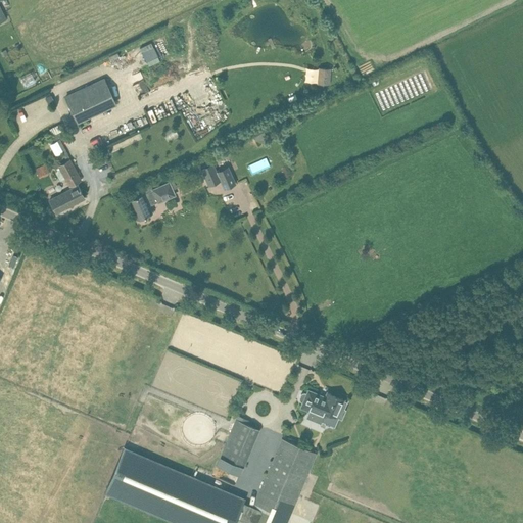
[(141,46),(149,65),(161,60),(153,41),(141,46)]
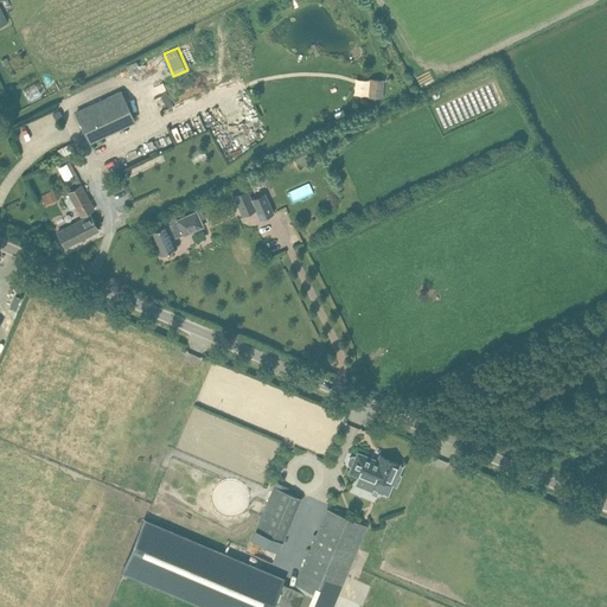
[(363,96),(377,88),(370,78),(357,87),(363,96)]
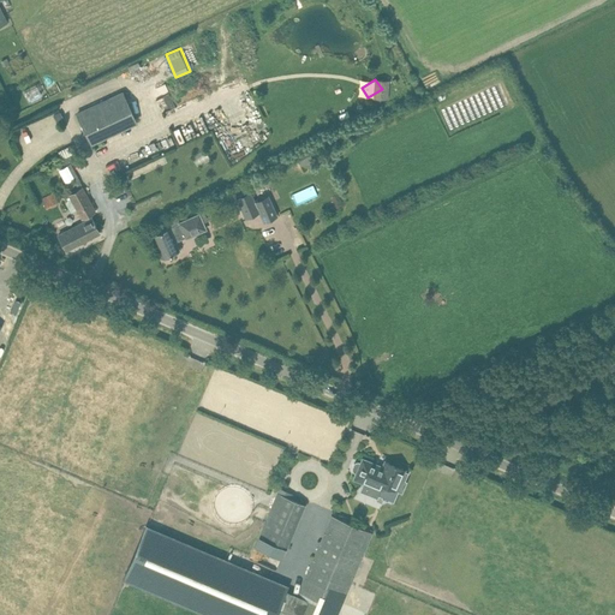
[(40,85),(25,90),(28,99),(43,94),(40,85)]
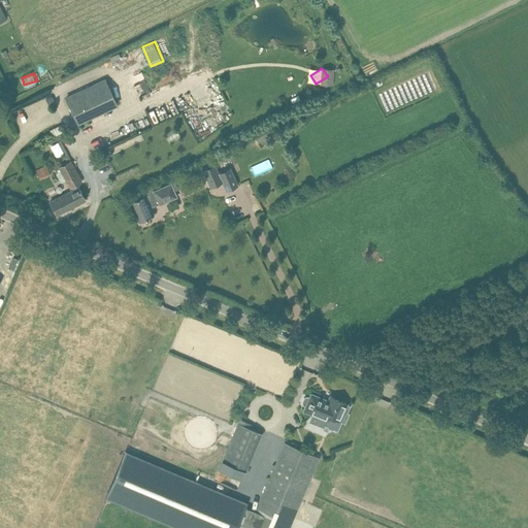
[(117,104),(105,79),(66,97),(78,123),(117,104)]
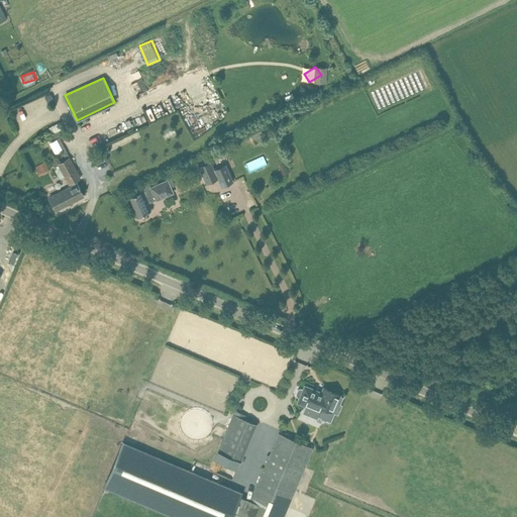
[(54,153),(65,149),(61,137),(49,142),(54,153)]
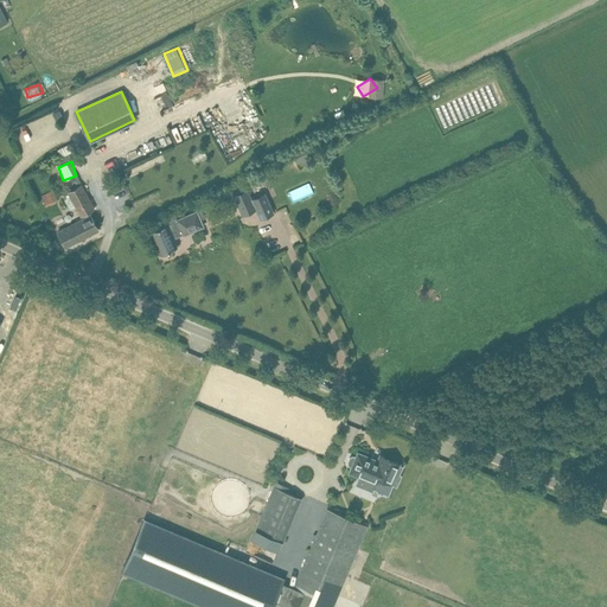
[(293,199),(313,193),(310,184),(289,189),(293,199)]
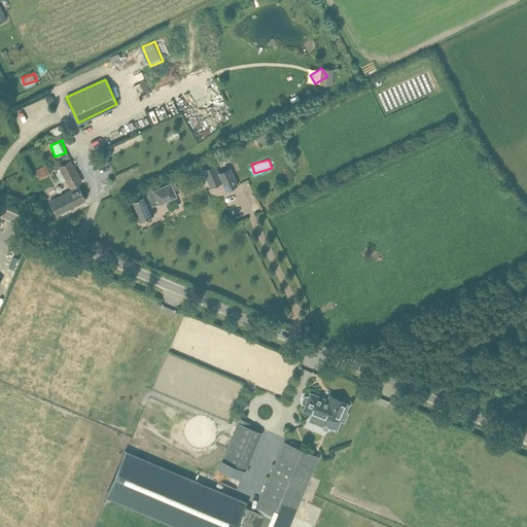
[(66,179),(70,186),(80,181),(70,161),(55,168),(57,172),(61,170),(62,171),(66,179)]
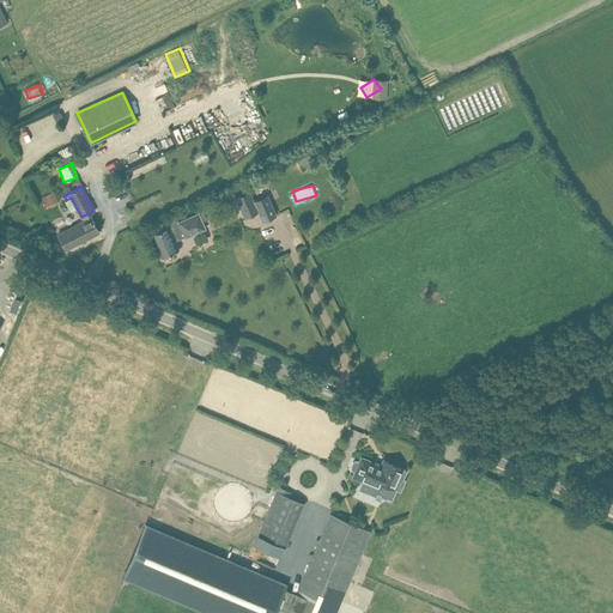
[(236,198),(244,217),(258,211),(262,220),(275,214),(267,195),(254,201),(249,192),(236,198)]
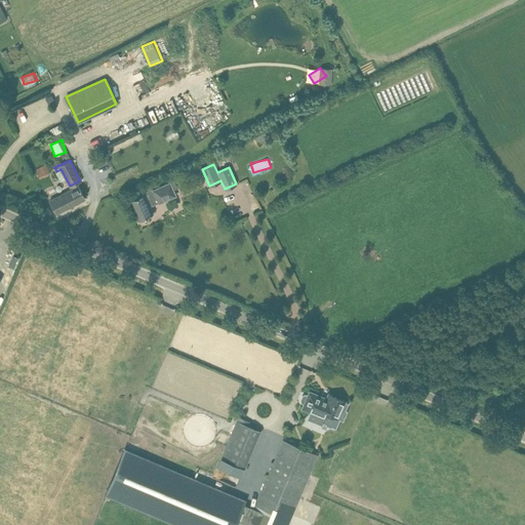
[(40,177),(50,173),(48,166),(37,170),(40,177)]
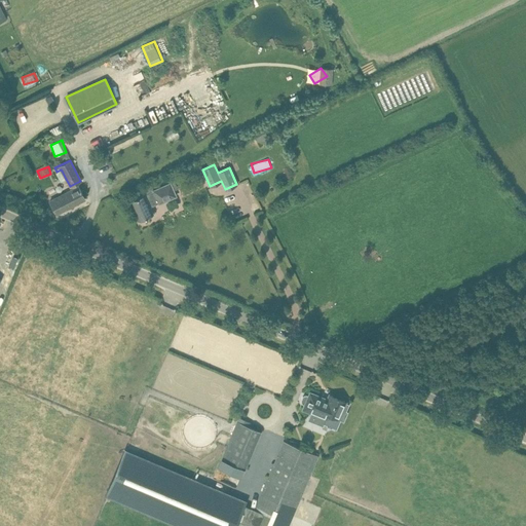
[(145,194),(129,200),(138,221),(153,214),(150,205),(158,202),(159,203),(176,196),(170,183),(153,190),(153,191),(145,195),(145,194)]
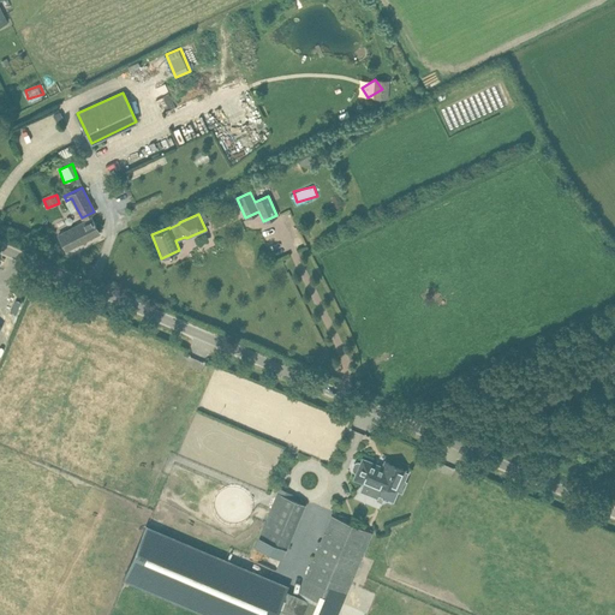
[(66,250),(99,233),(90,218),(59,236),(66,250)]
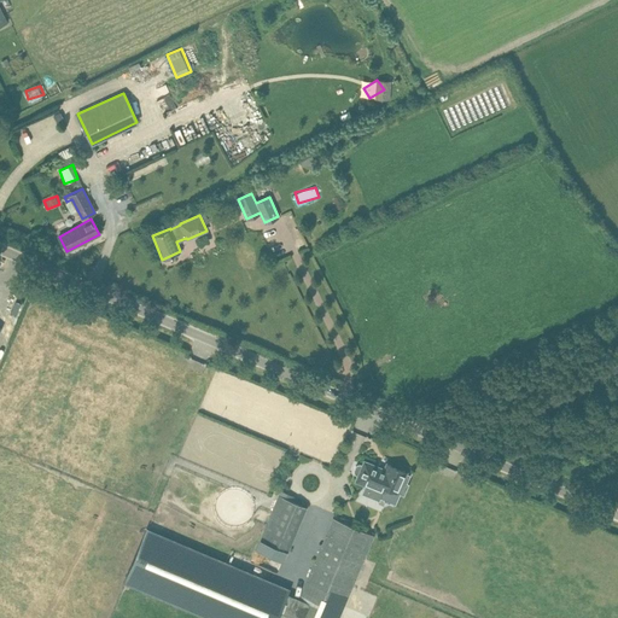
[(385,500),(389,502),(390,501),(395,503),(400,493),(398,491),(406,472),(386,464),(384,470),(363,460),(362,465),(360,464),(357,464),(355,466),(354,470),(354,472),(355,474),(357,476),(355,481),(382,491),(380,497),(385,499),(385,500)]
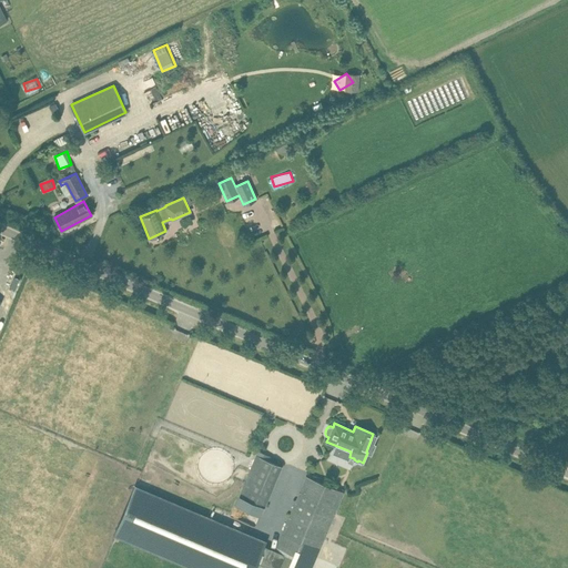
[(257,450),(252,465),(239,496),(264,506),(282,466),(269,460),(270,456),(257,450)]
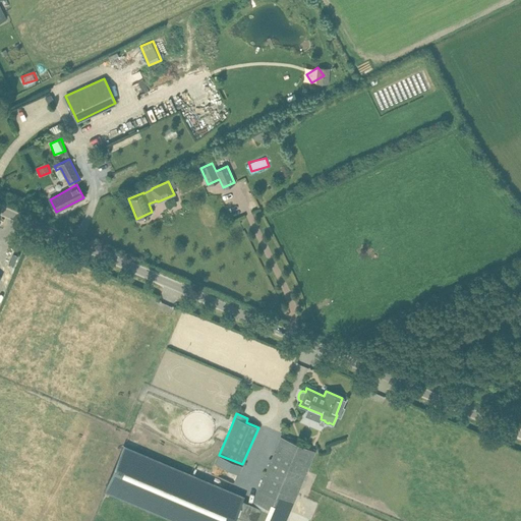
[(252,504),(245,520),(244,520),(285,520),(315,451),(281,437),(252,504)]
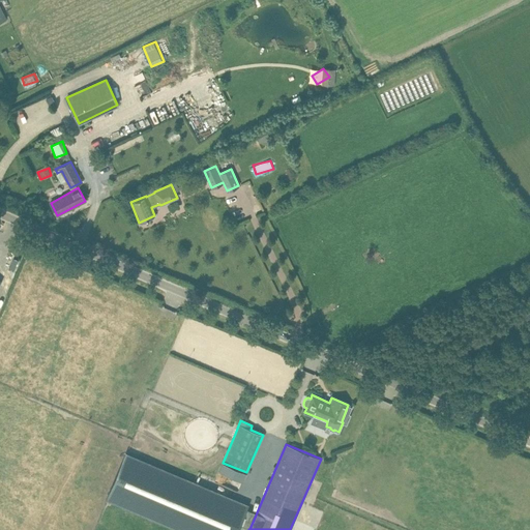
[(249,529),(257,512),(245,508),(246,505),(126,454),(108,498),(182,529),(235,529),(238,524),(249,529)]
